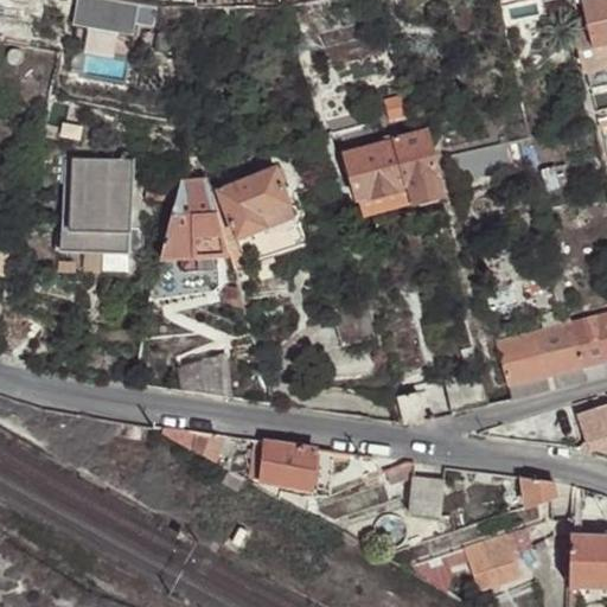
[(0,0),(0,10),(34,14),(36,0),(0,0)]
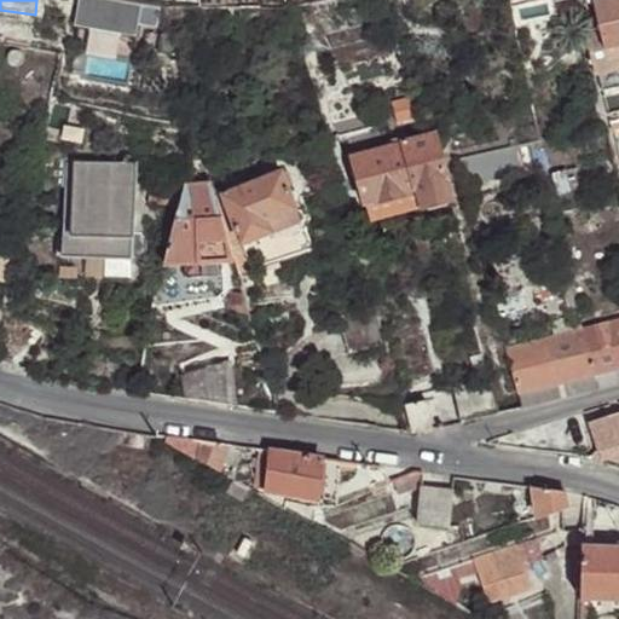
[(133,34),(137,4),(114,0),(79,0),(76,27),(133,34)]
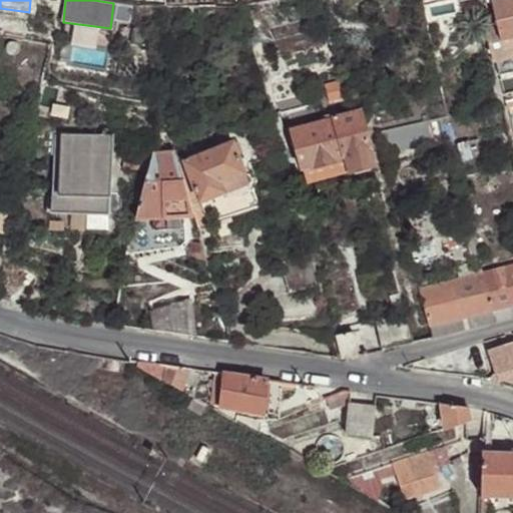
[(512,0),(502,0),(491,3),(497,27),(483,30),(492,67),(512,62),(512,0)]
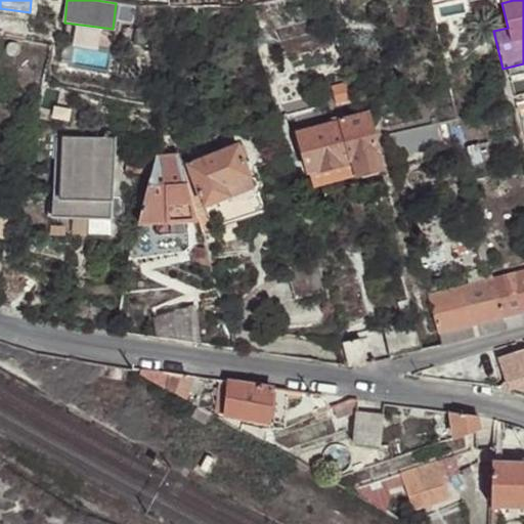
[(131,6),(116,3),(118,19),(132,19),(131,6)]
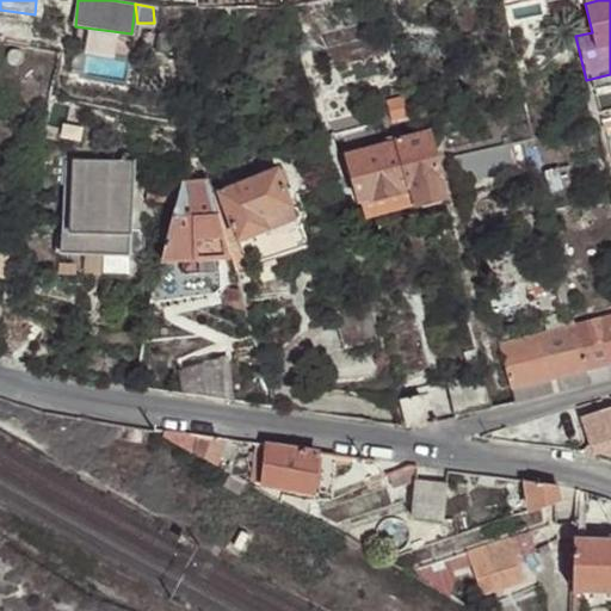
[(414,201),(445,192),(429,129),(347,153),(360,199),(411,185),(414,201)]
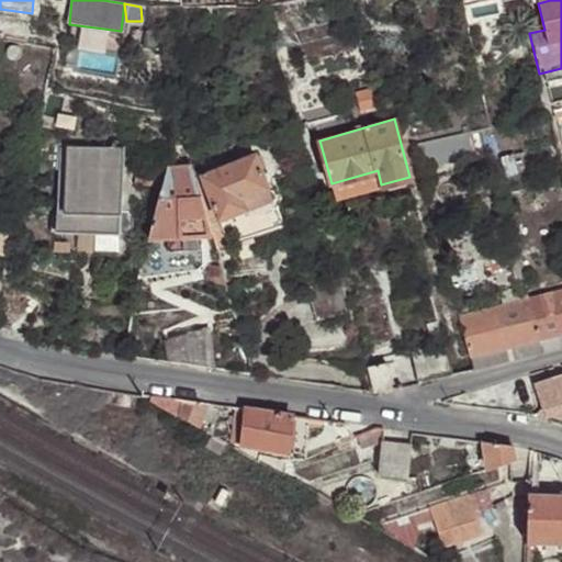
[(55,175),(62,176),(71,175),(72,154),(55,154),(55,175)]
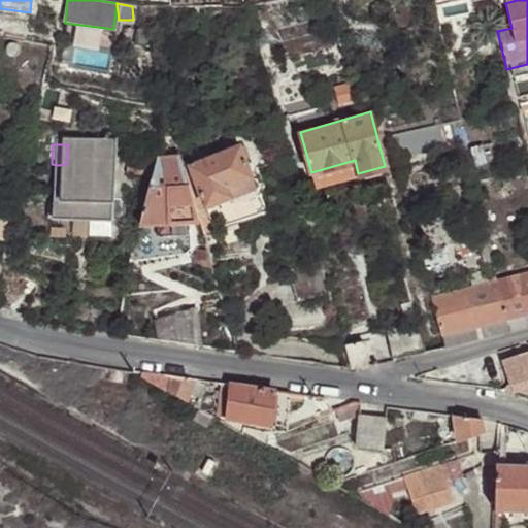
[(68,144),(67,164),(104,165),(104,144),(68,144)]
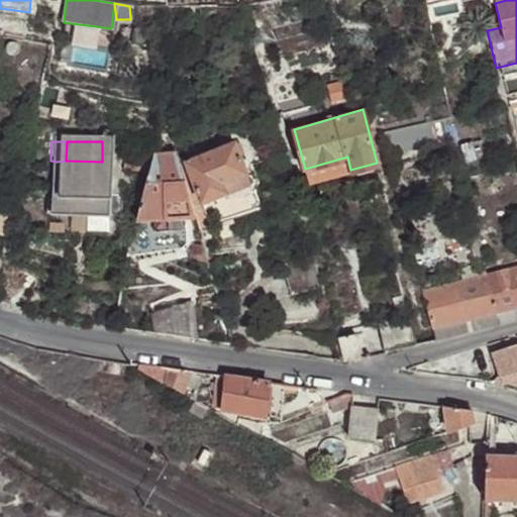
[(233,143),(203,156),(186,163),(202,202),(225,192),(221,183),(246,174),(233,143)]
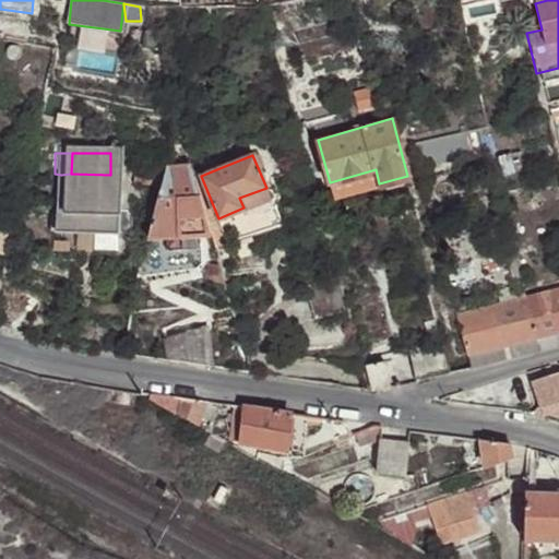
[(192,167),(194,178),(201,176),(219,168),(214,158),(192,167)]
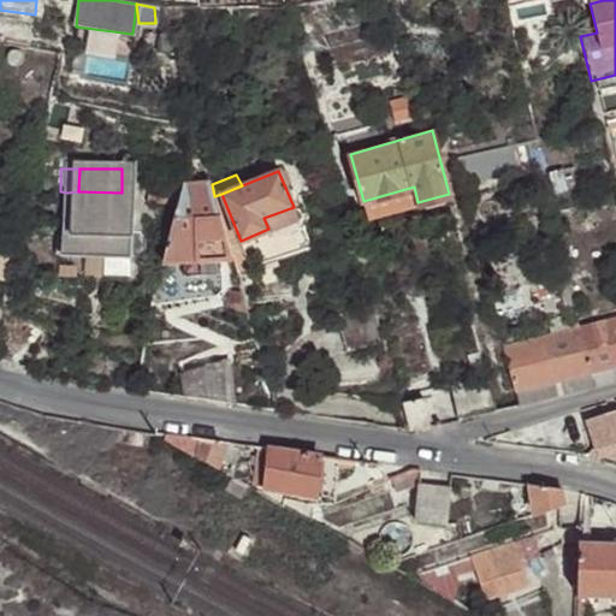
[(147,201),(177,206),(182,189),(152,183),(147,201)]
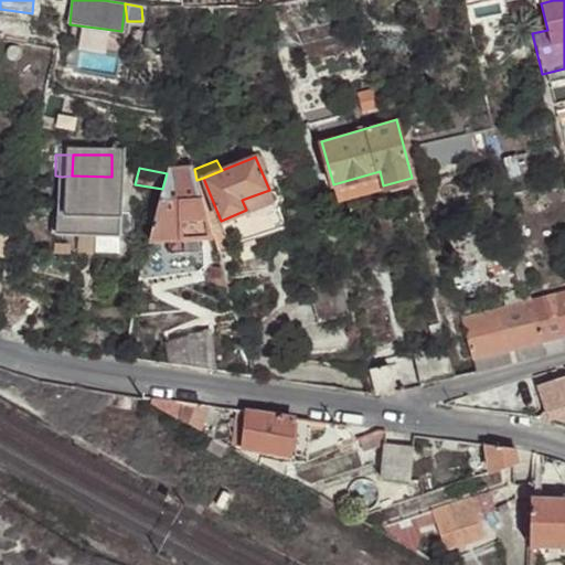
[(162,192),(199,187),(196,180),(194,169),(167,173),(162,189),(162,192)]
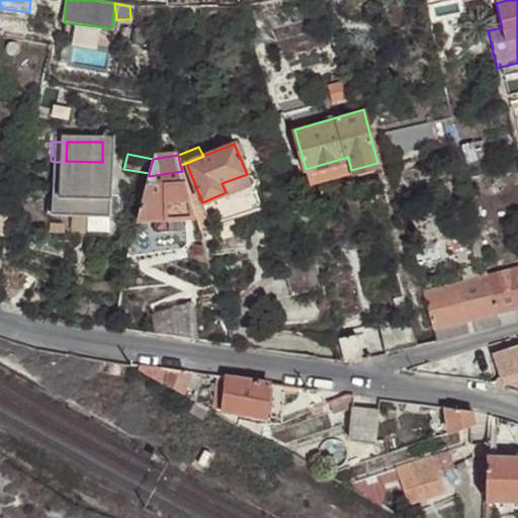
[(348,157),(306,169),(309,183),(351,170),(348,157)]
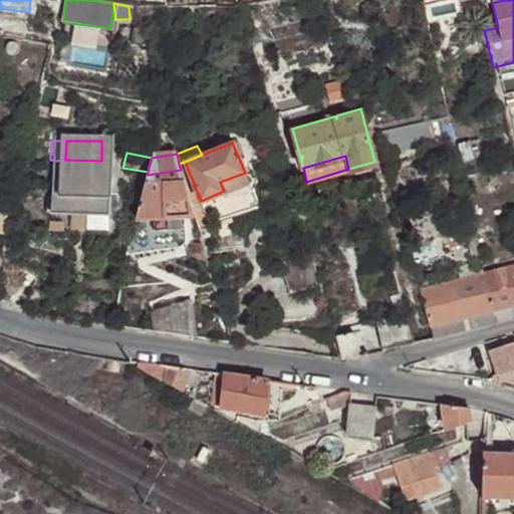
[(65,160),(56,161),(55,201),(101,201),(101,161),(65,160)]
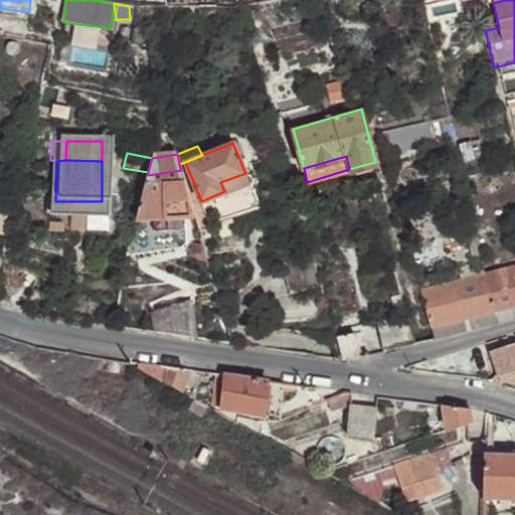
[(193,217),(196,229),(209,224),(201,201),(185,162),(179,164),(181,170),(193,217)]
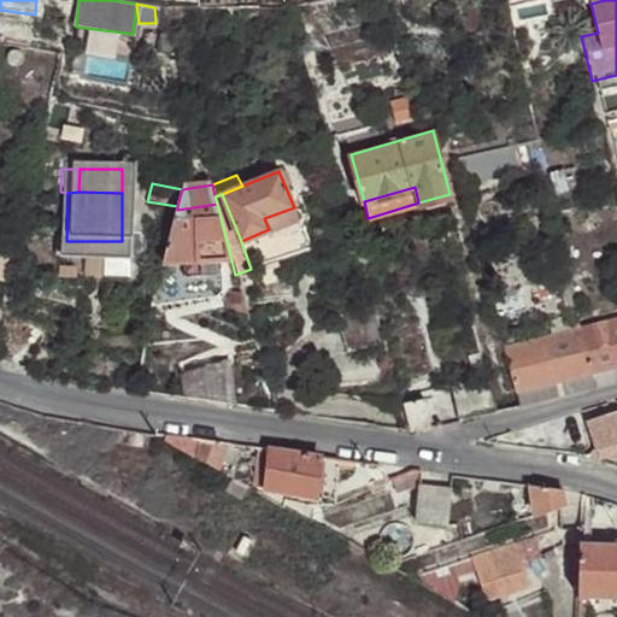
[(164,264),(231,260),(217,204),(177,210),(164,264)]
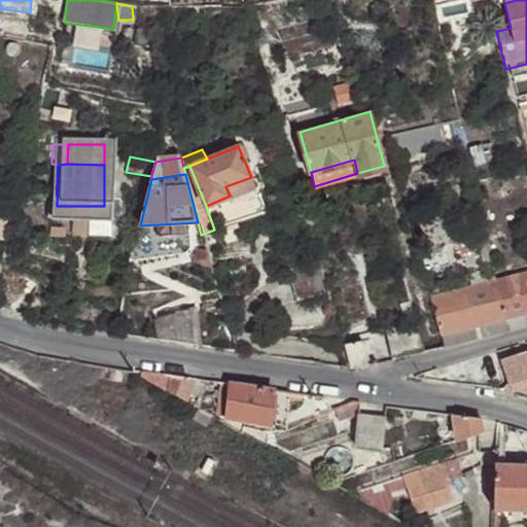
[(266,214),(251,177),(225,186),(230,196),(206,206),(214,230),(266,214)]
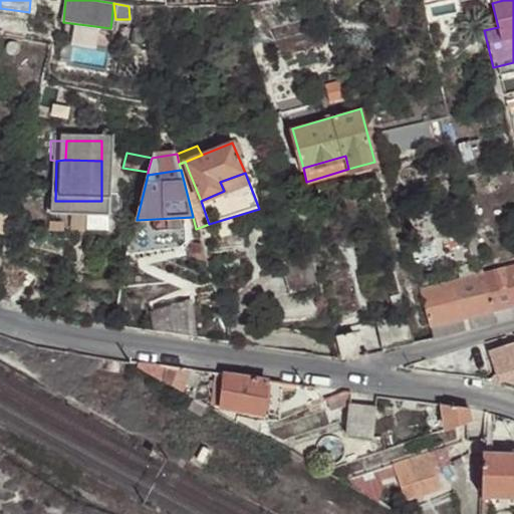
[(102,218),(101,201),(55,201),(43,200),(44,218),(102,218)]
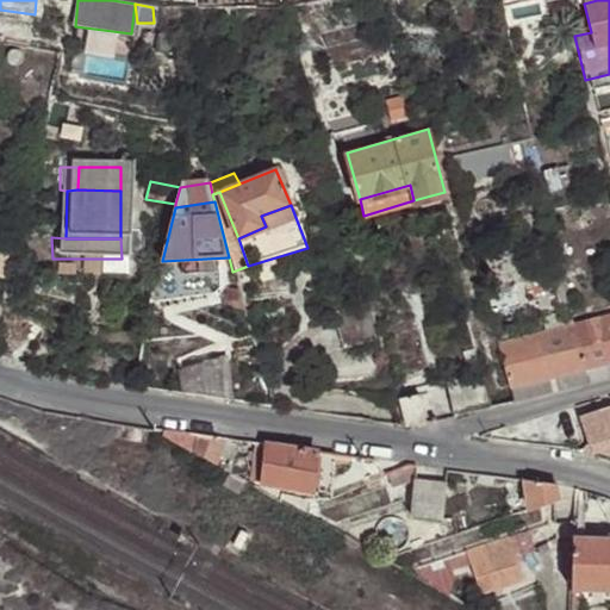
[(154,299),(237,290),(232,272),(229,257),(162,261),(154,299)]
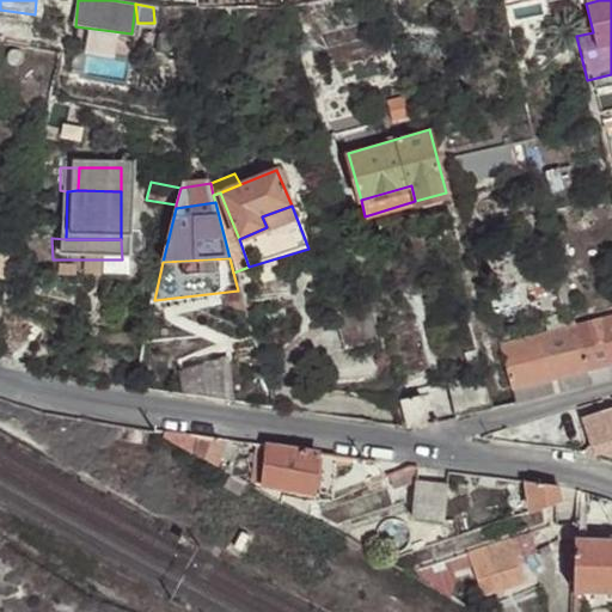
[(374,342),(366,306),(332,316),(341,352),(374,342)]
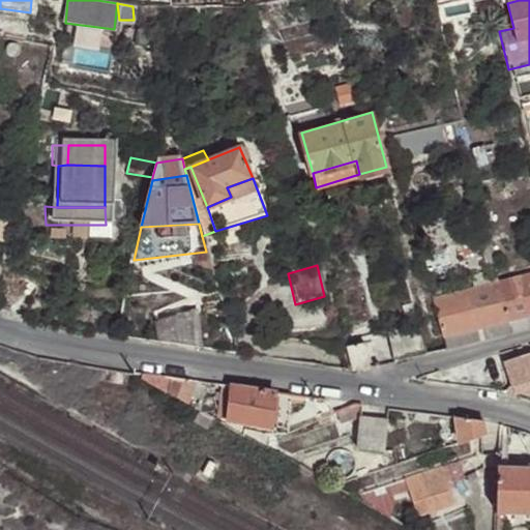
[(0,304),(12,275),(3,271),(0,284),(0,304)]
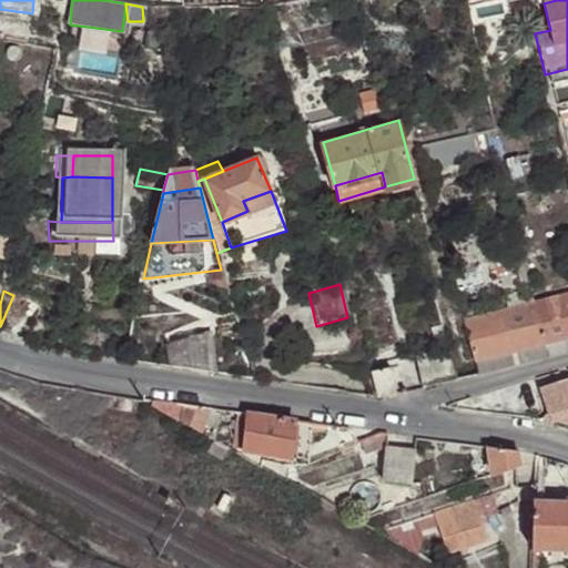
[(465,318),(476,361),(497,356),(567,338),(567,293),(527,303),(465,318)]
